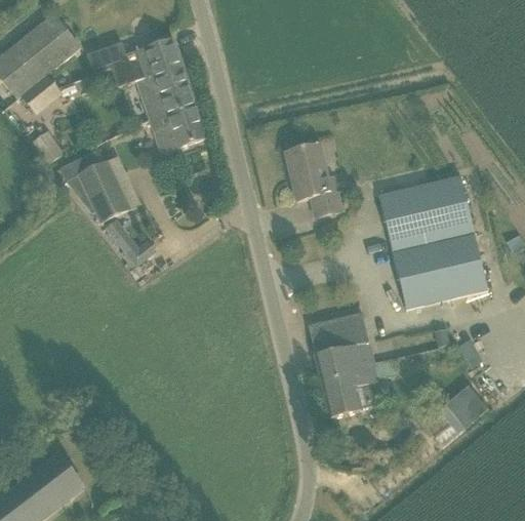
[(0,76),(17,97),(48,72),(80,46),(53,13),(0,56),(0,76)]
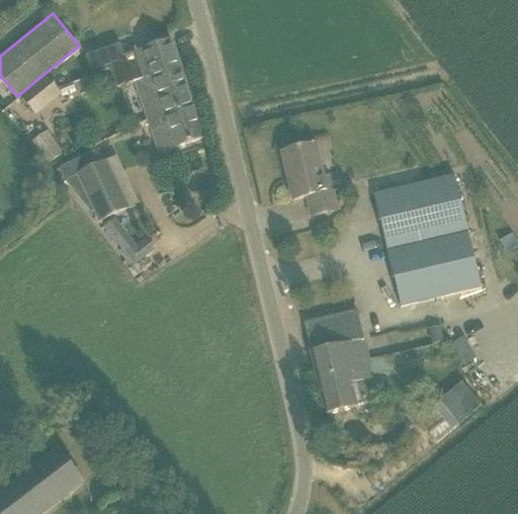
[(116,85),(134,79),(151,73),(153,79),(182,70),(171,36),(133,50),(124,53),(120,40),(86,53),(93,72),(109,66),(109,67),(116,85)]
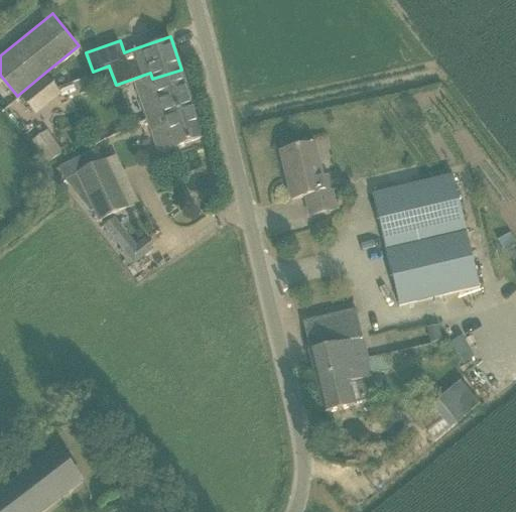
[(192,101),(181,70),(152,79),(150,73),(133,79),(136,90),(137,90),(146,119),(162,111),(192,101)]
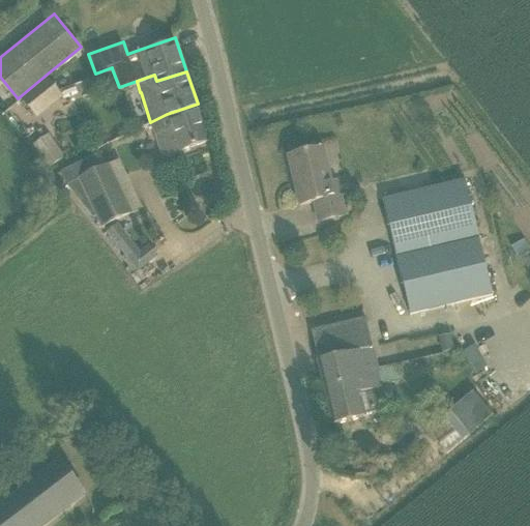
[(21,95),(34,112),(60,90),(47,74),(21,95)]
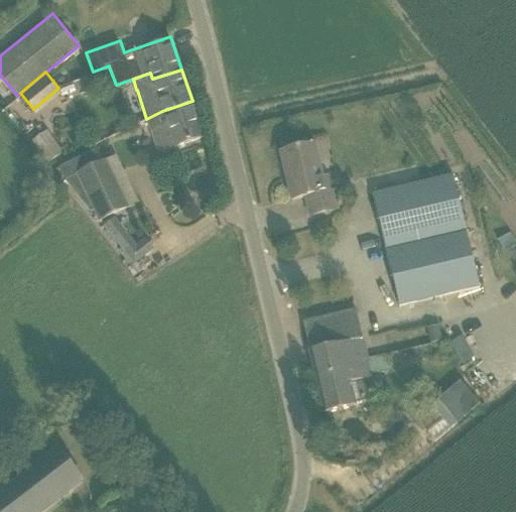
[(162,111),(146,119),(149,128),(151,128),(158,149),(174,144),(204,134),(192,101),(162,111)]
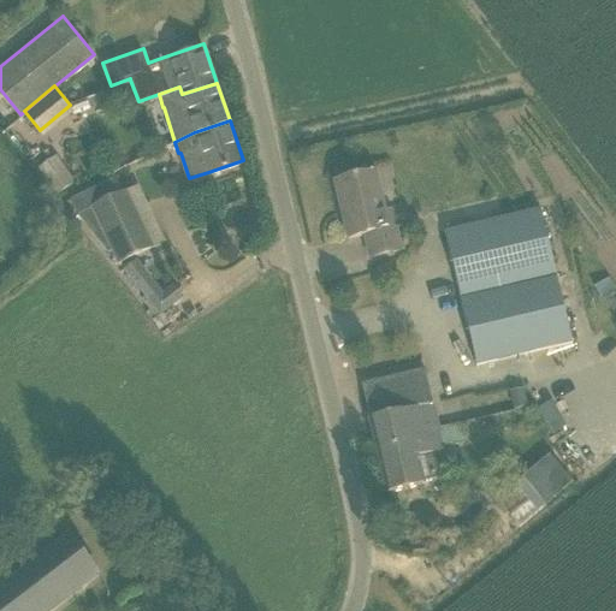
[(57,187),(72,175),(55,153),(40,164),(57,187)]
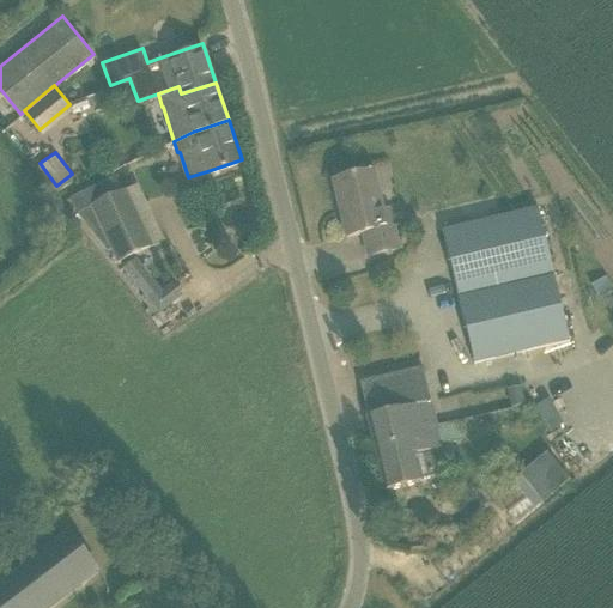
[(372,168),(334,177),(347,233),(363,230),(368,253),(399,245),(389,206),(382,207),(372,168)]
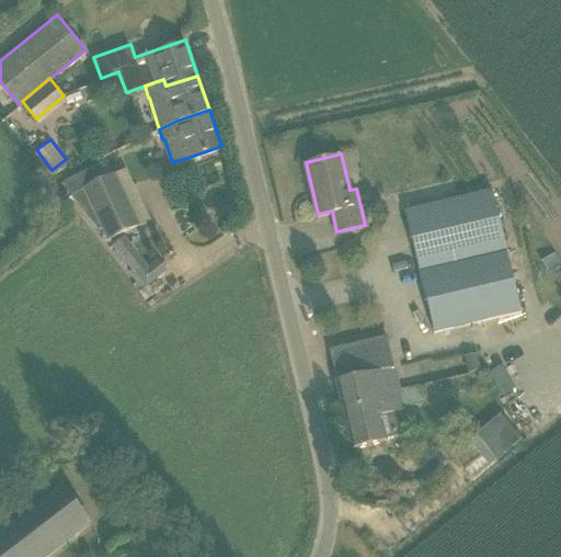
[(107,237),(150,217),(140,195),(129,200),(115,171),(105,175),(102,170),(105,169),(101,161),(65,178),(71,193),(99,228),(102,226),(107,237)]
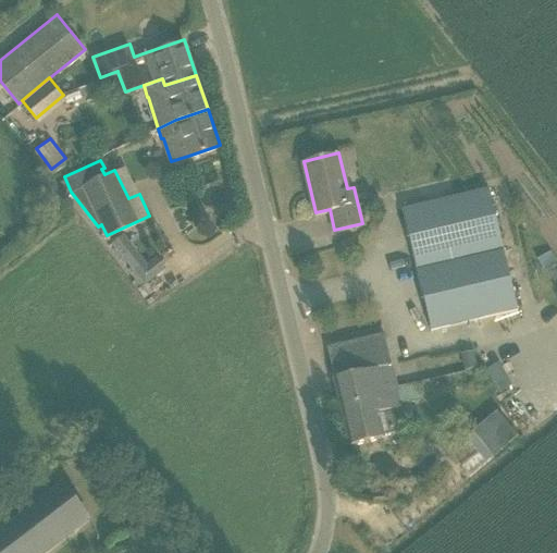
[(498,229),(490,185),(401,206),(412,250),(498,229)]
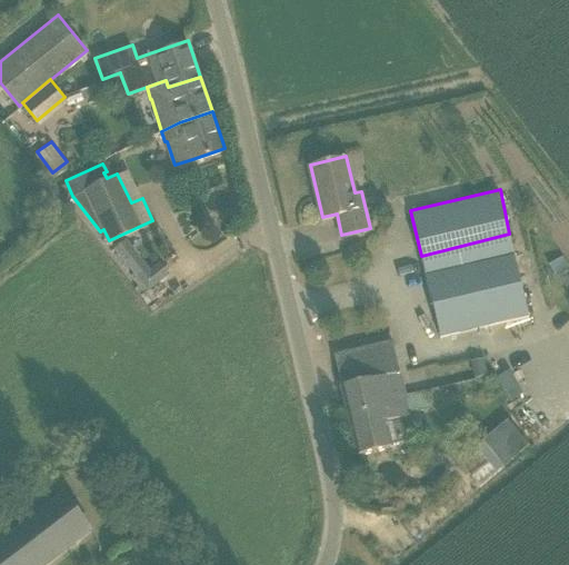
[(147,288),(170,270),(159,257),(150,264),(127,234),(113,244),(147,288)]
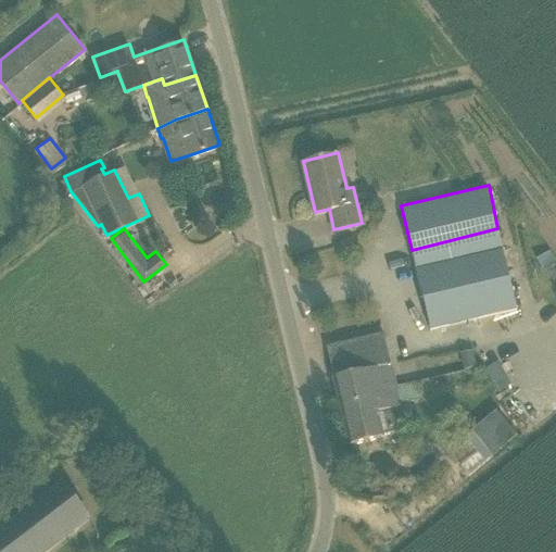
[(497,228),(412,250),(430,327),(517,306),(497,228)]
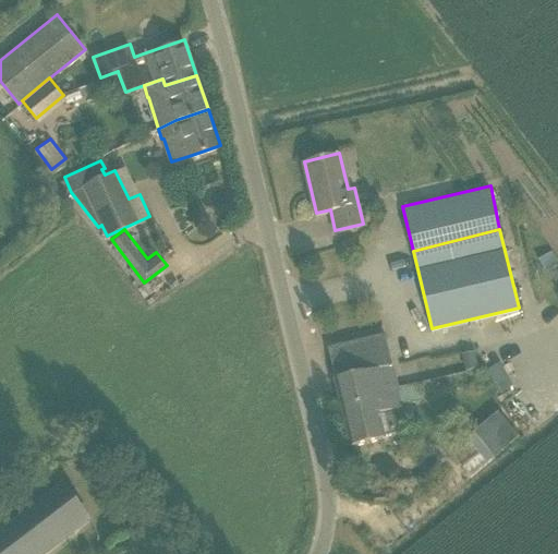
[(385,332),(328,345),(341,406),(375,398),(373,390),(397,385),(385,332)]
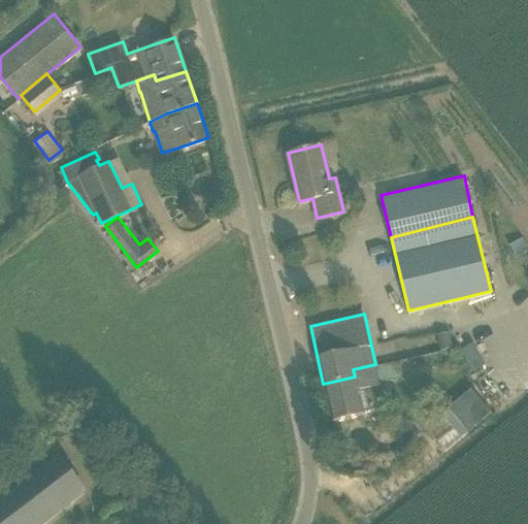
[(381,384),(380,380),(401,374),(397,359),(375,364),(353,369),(355,377),(323,384),(332,421),(365,413),(364,411),(377,406),(372,385),(381,384)]
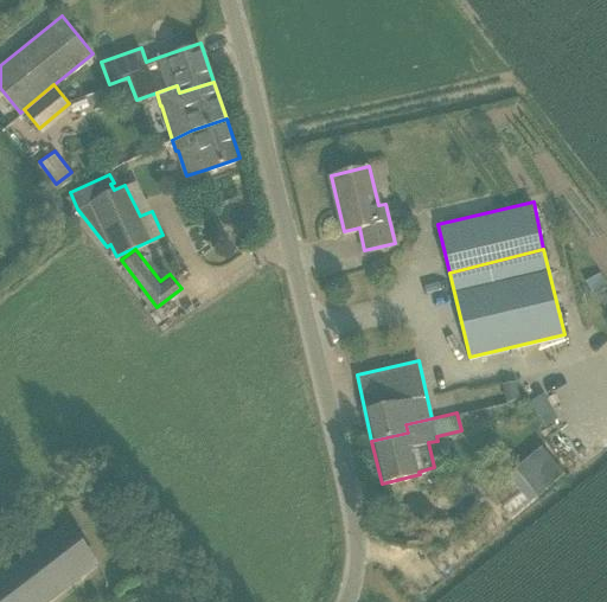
[(541,446),(515,467),(537,494),(563,473),(541,446)]
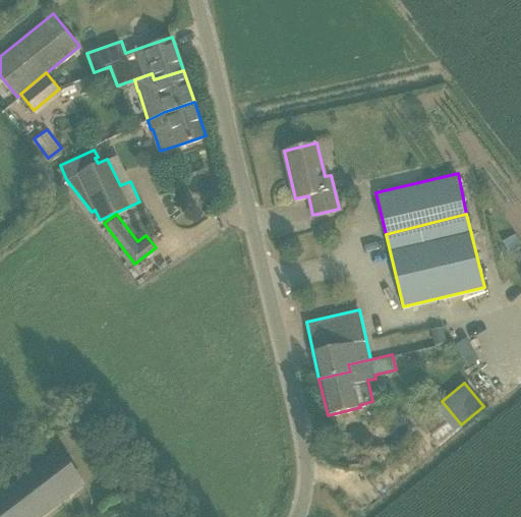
[(58,450),(0,495),(0,508),(6,516),(38,516),(83,482),(58,450)]
